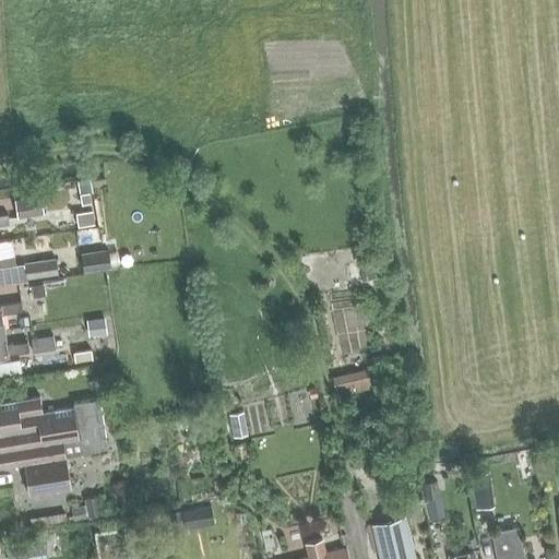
[(76,181),(81,205),(90,203),(88,192),(92,191),(90,179),(76,181)]
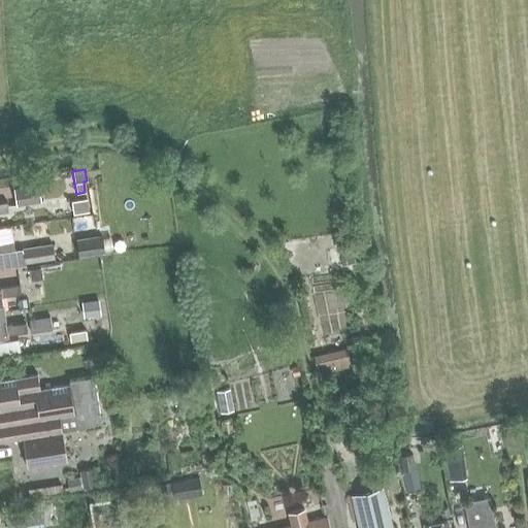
[(38,185),(13,189),(17,206),(41,203),(38,185)]
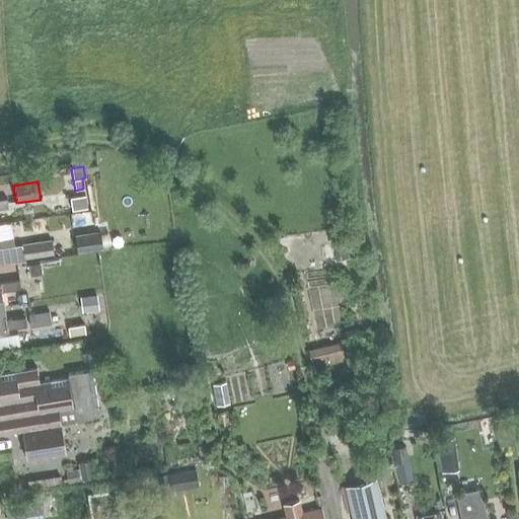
[(109,245),(107,232),(75,236),(77,253),(97,250),(97,246),(109,245)]
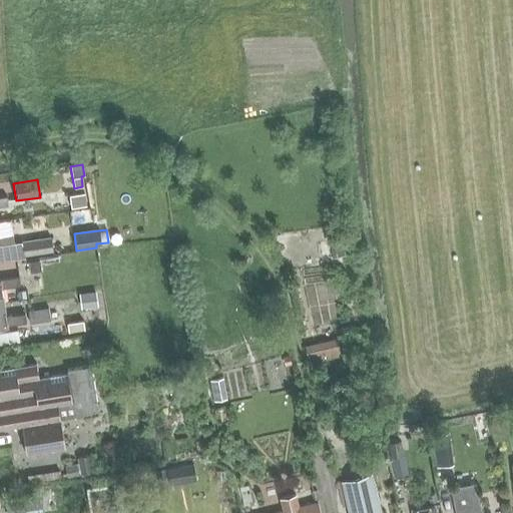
[(0,244),(13,242),(12,233),(0,234),(0,244)]
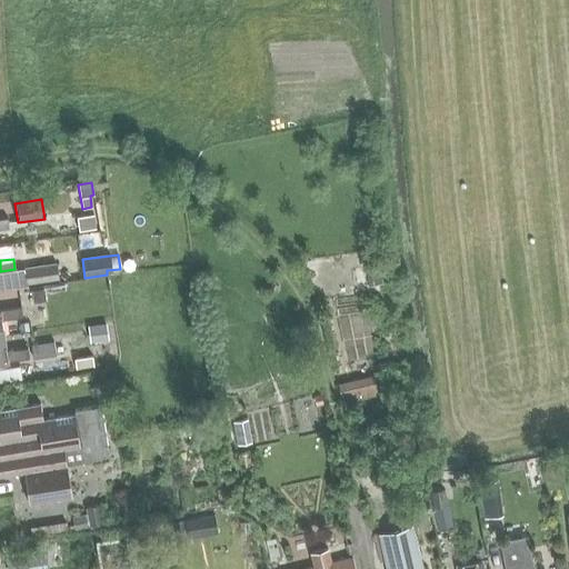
[(56,263),(23,268),(27,286),(59,280),(56,263)]
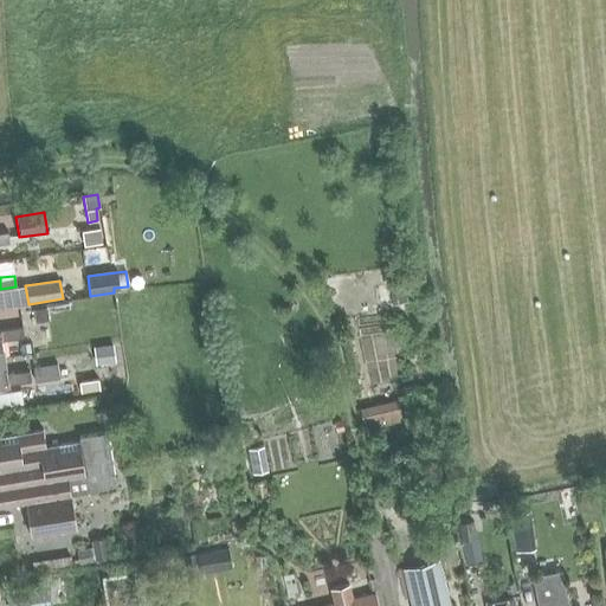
[(69,309),(68,302),(50,304),(51,313),(49,313),(50,318),(60,316),(59,311),(69,309)]
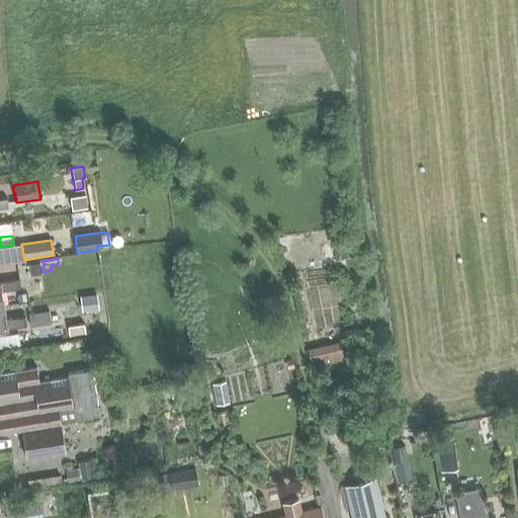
[(28,264),(29,275),(41,273),(39,263),(28,264)]
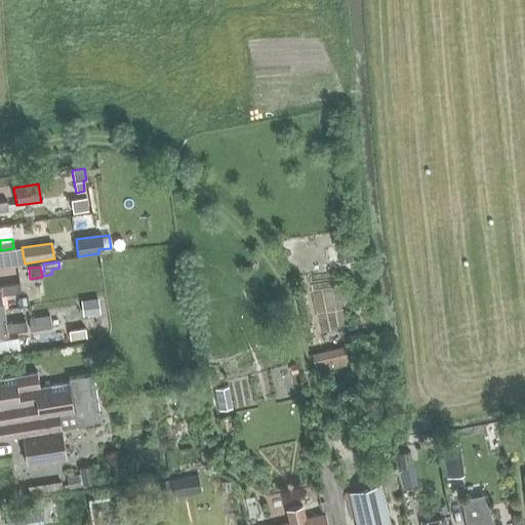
[(0,285),(0,310),(3,310),(1,295),(21,292),(18,283),(0,285)]
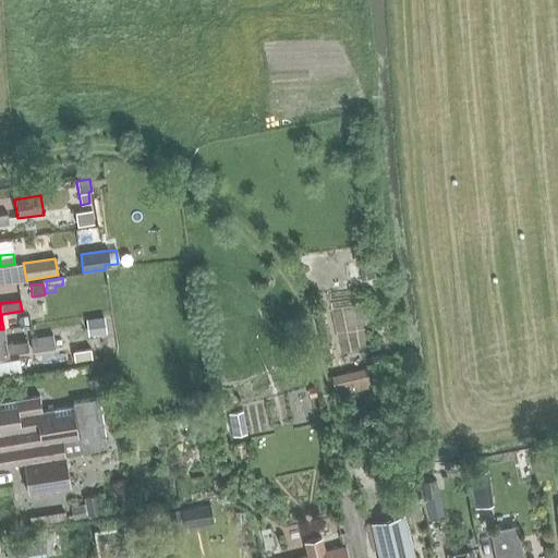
[(104,319),(86,322),(88,335),(106,332),(104,319)]
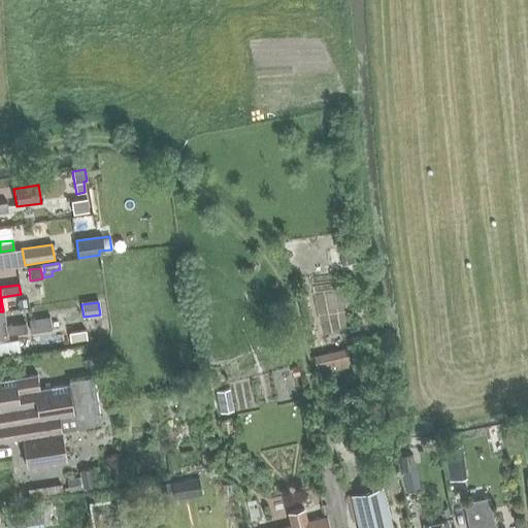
[(3,311),(0,311),(0,335),(26,332),(25,323),(5,326),(3,311)]
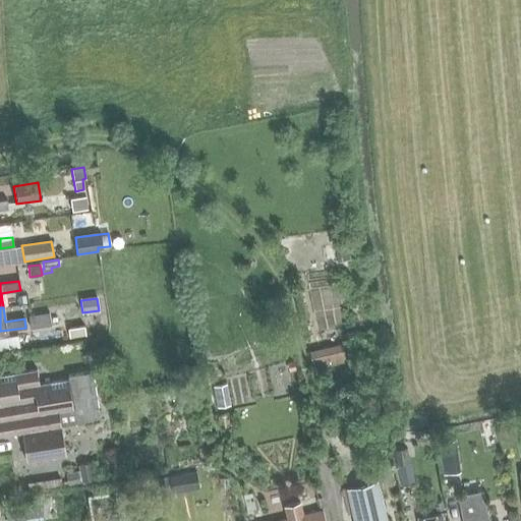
[(49,312),(29,315),(30,328),(50,325),(49,312)]
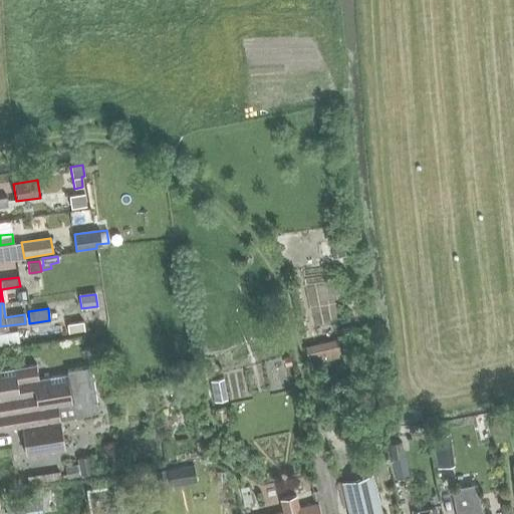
[(66,323),(68,333),(84,330),(83,321),(66,323)]
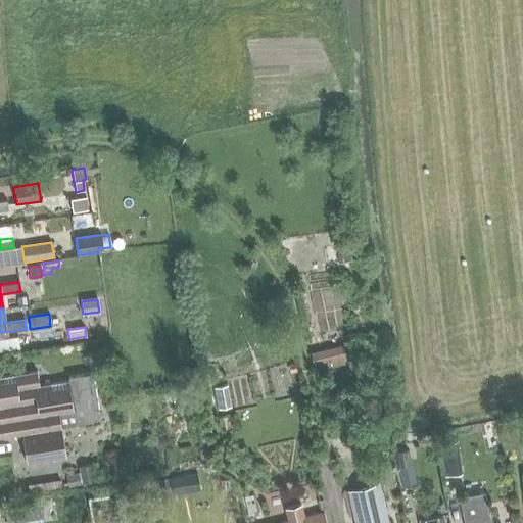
[(361,338),(360,332),(345,334),(346,340),(361,338)]
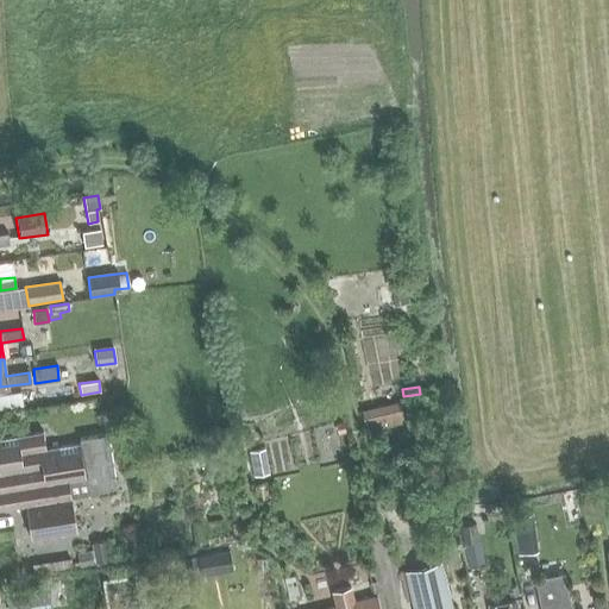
[(0,405),(24,402),(23,388),(0,390),(0,405)]
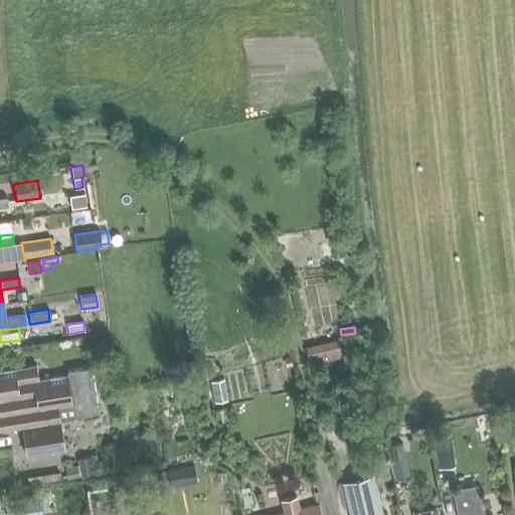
[(317,358),(345,355),(343,339),(315,342),(317,358)]
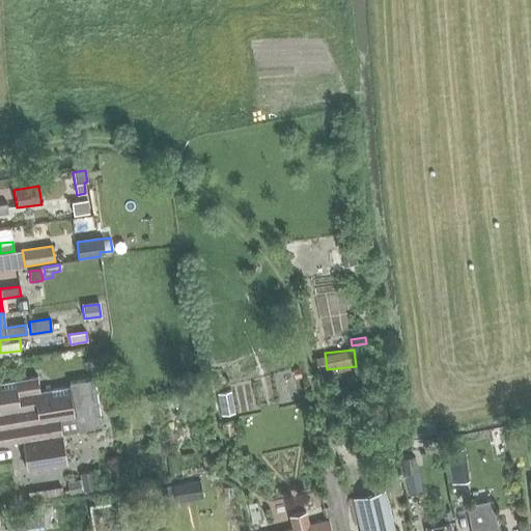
[(0,444),(20,441),(25,472),(66,465),(61,432),(102,426),(93,378),(68,383),(68,386),(39,391),(37,376),(0,382),(0,444)]
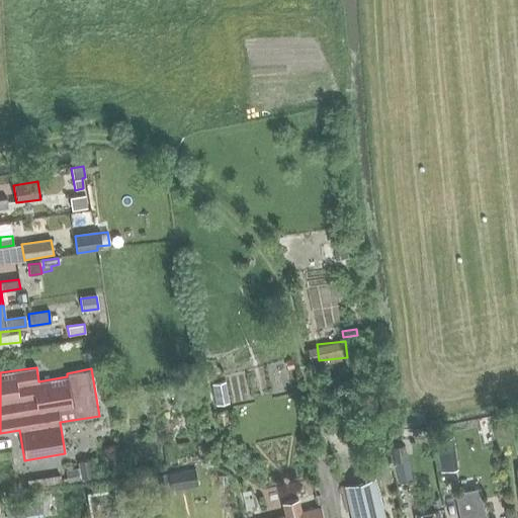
[(394,462),(399,483),(412,481),(408,460),(405,445),(391,447),(394,462)]
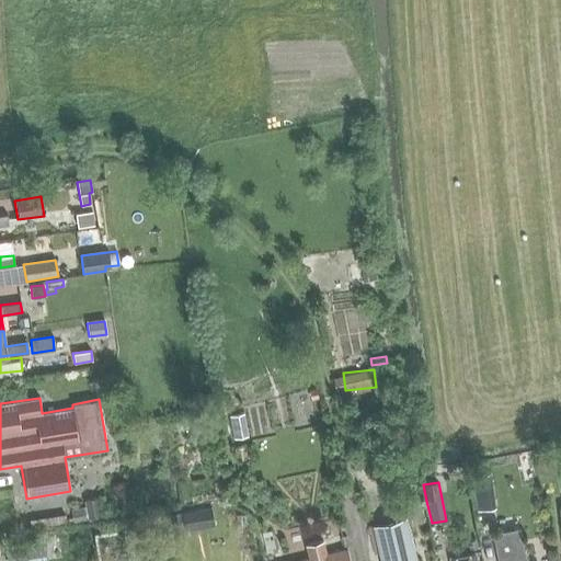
[(493,490),(474,493),(477,511),(495,508),(493,490)]
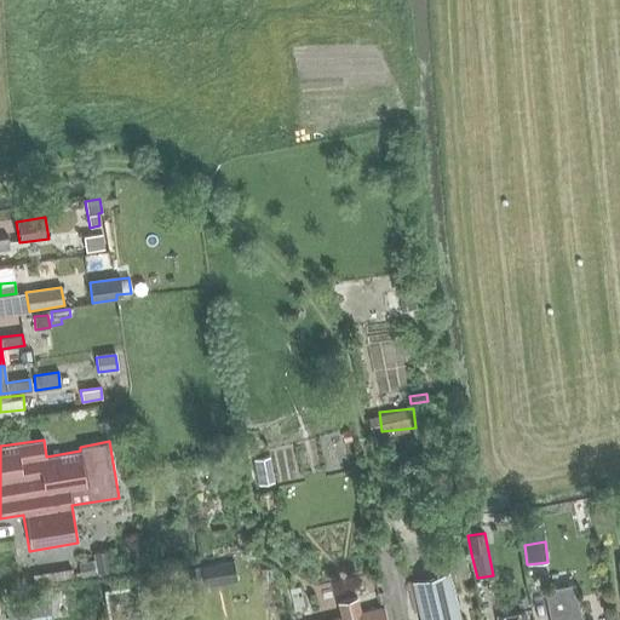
[(81,575),(115,569),(112,550),(93,554),(95,561),(79,563),(81,575)]
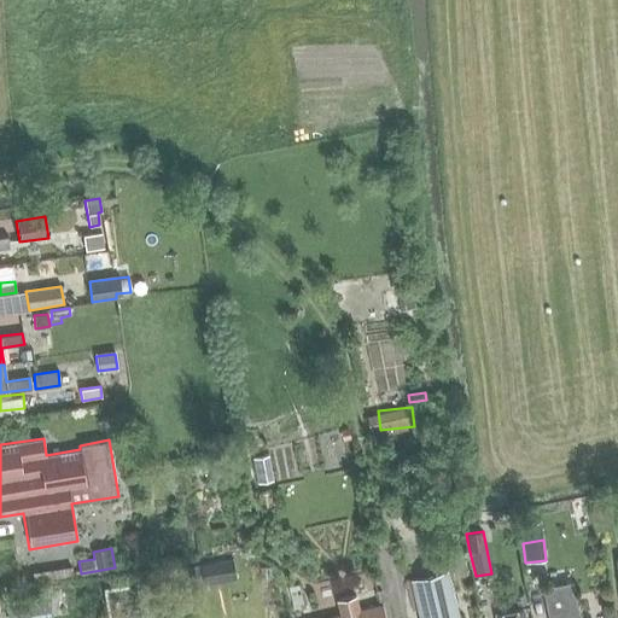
[(233,559),(190,566),(193,588),(237,581),(233,559)]
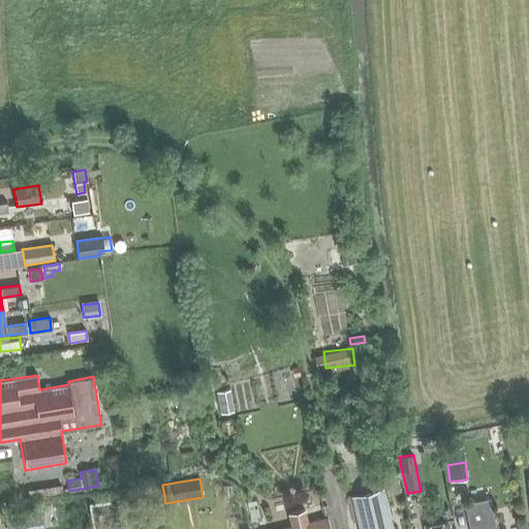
[(61,485),(28,491),(30,502),(63,496),(61,485)]
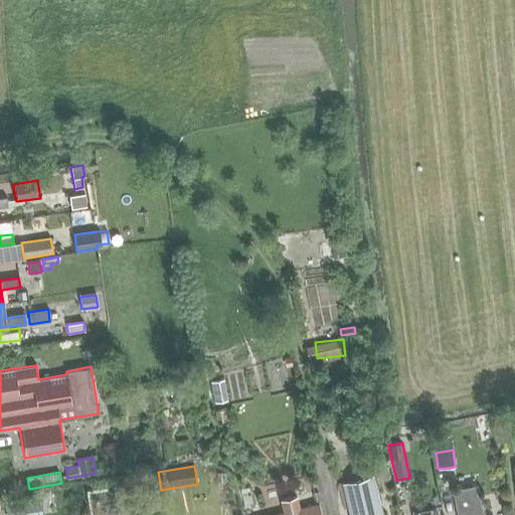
[(381,514),(373,476),(341,484),(347,514),(381,514)]
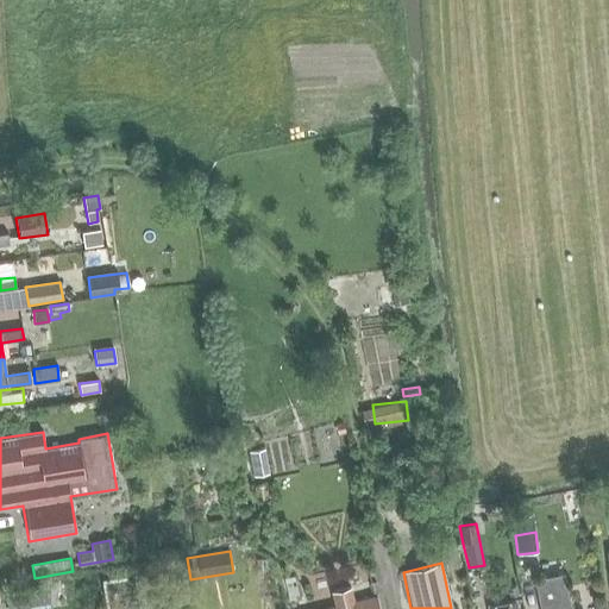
[(540,608),(571,608),(563,573),(533,579),(540,608)]
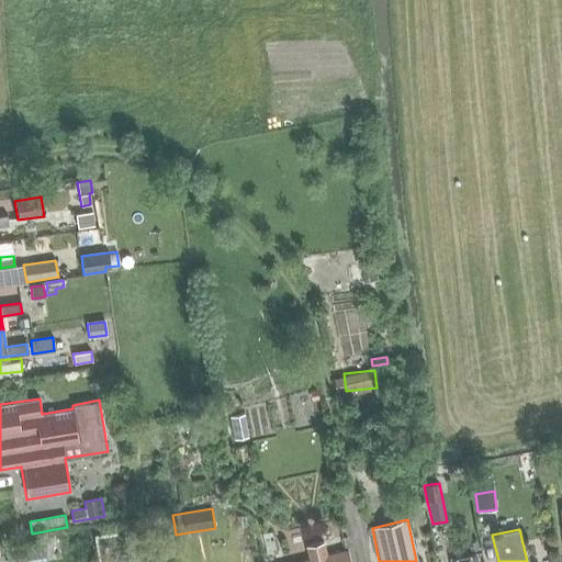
[(40,557),(36,538),(4,543),(8,561),(40,557)]
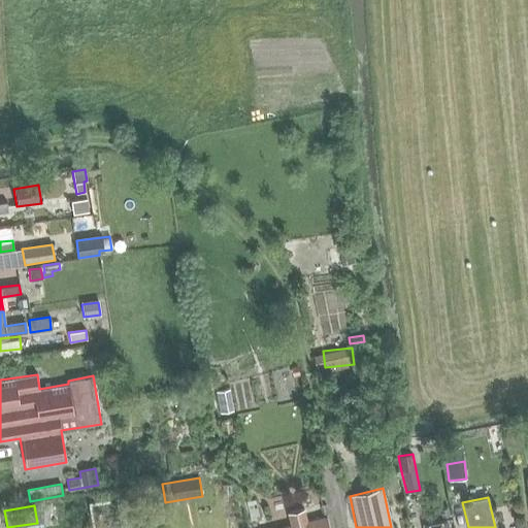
[(119,510),(121,524),(137,522),(134,507),(119,510)]
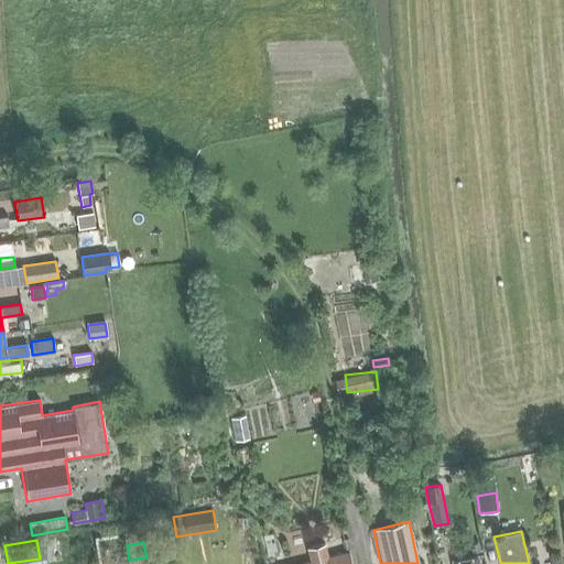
[(351,563),(349,551),(328,556),(325,544),(306,549),(310,561),(296,563),(351,563)]
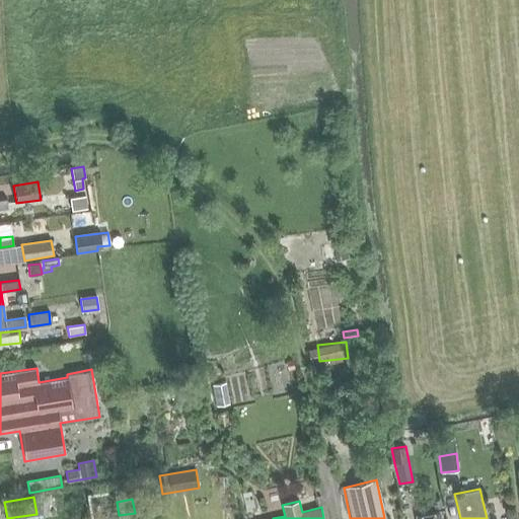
[(441,518),(439,509),(415,515),(415,518),(441,518)]
